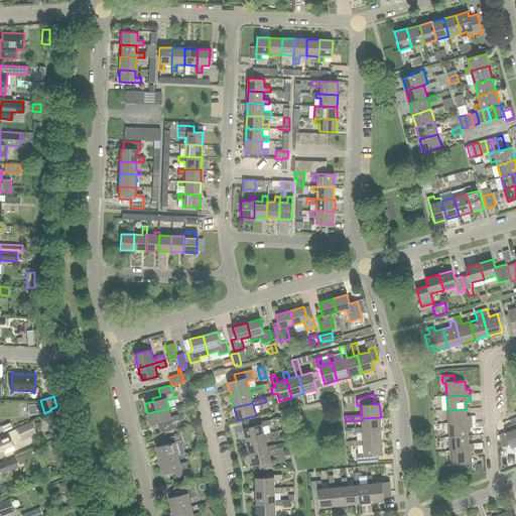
[(40,413),(39,404),(27,405),(28,415),(40,413)]
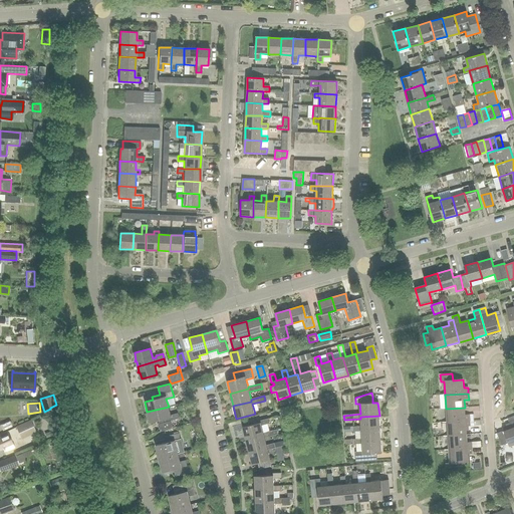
[(169,407),(147,412),(150,423),(158,421),(161,432),(174,429),(172,421),(180,419),(178,413),(171,415),(169,407)]
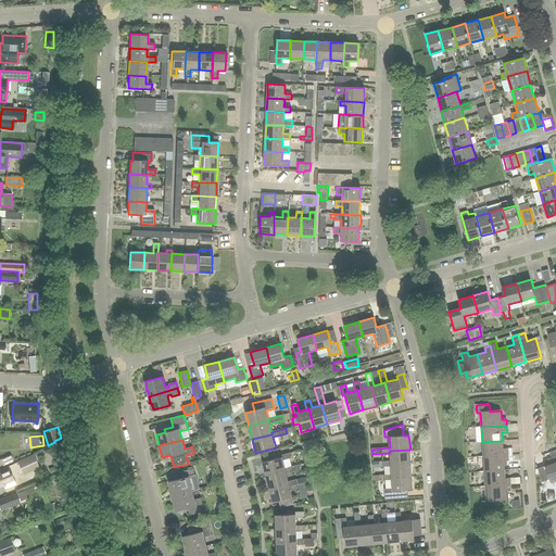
[(483,457),(513,455),(513,449),(504,450),(503,441),(482,442),(483,457)]
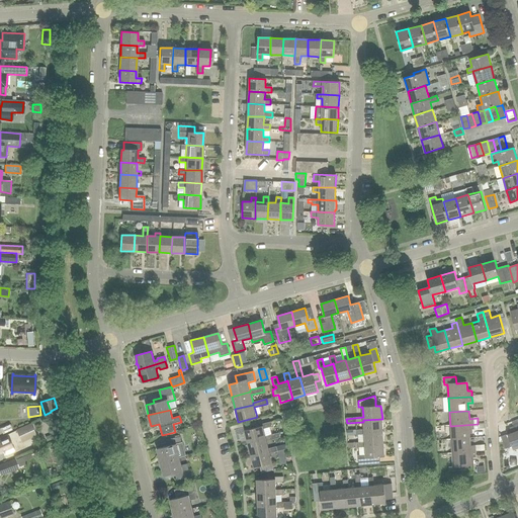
[(364,430),(356,430),(356,435),(356,436),(364,435),(364,433),(383,431),(382,419),(363,420),(363,422),(364,430)]
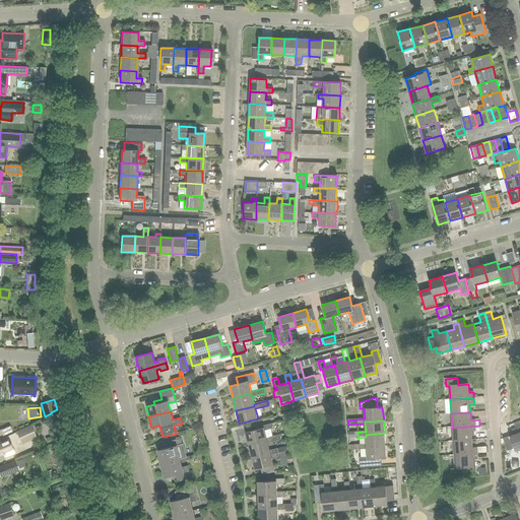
[(516,453),(519,451),(519,420),(514,424),(517,432),(509,435),(510,437),(503,439),(508,451),(515,449),(516,453)]
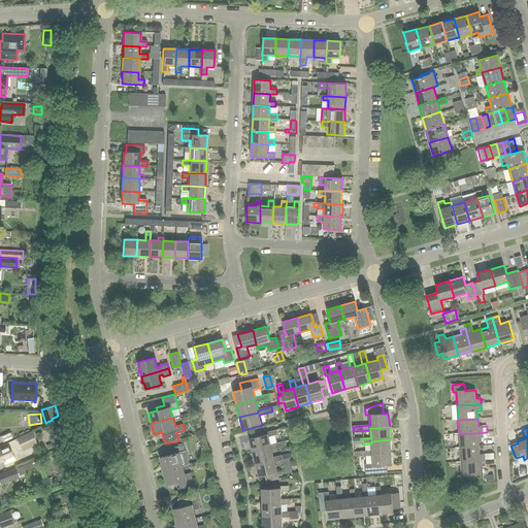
[(22,452),(38,444),(31,431),(15,438),(22,452)]
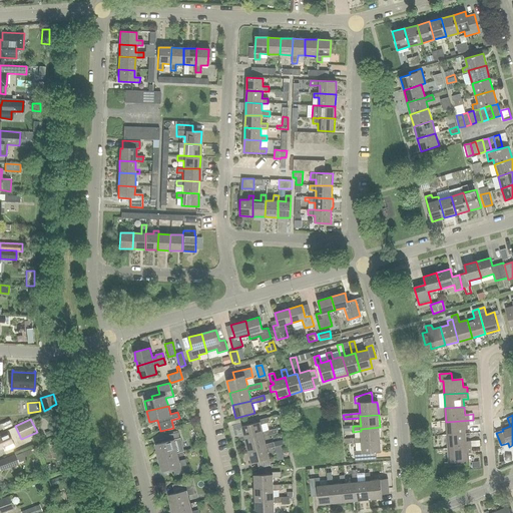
[(264,434),(263,432),(262,425),(269,423),(268,419),(260,421),(260,423),(242,427),(245,439),(264,434)]
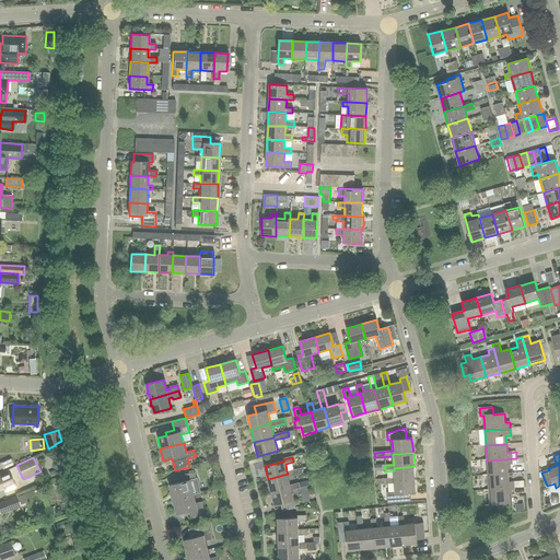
[(488,476),(509,475),(508,466),(517,465),(516,458),(487,461),(488,476)]
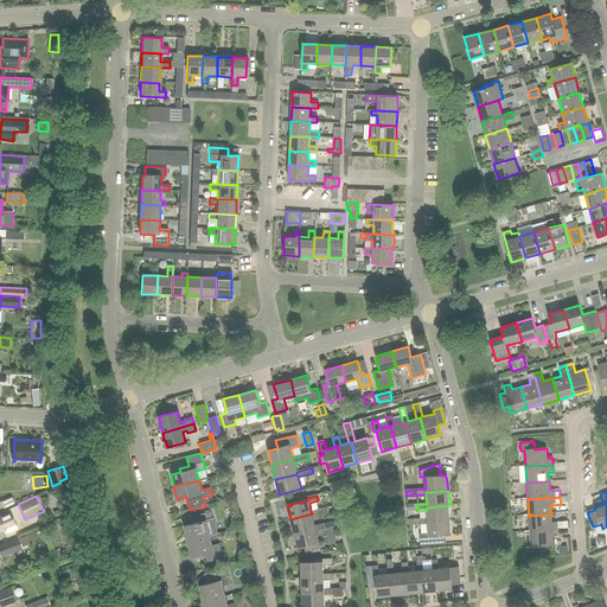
[(428,518),(419,519),(419,525),(428,524),(428,522),(449,519),(449,505),(427,508),(427,510),(428,518)]
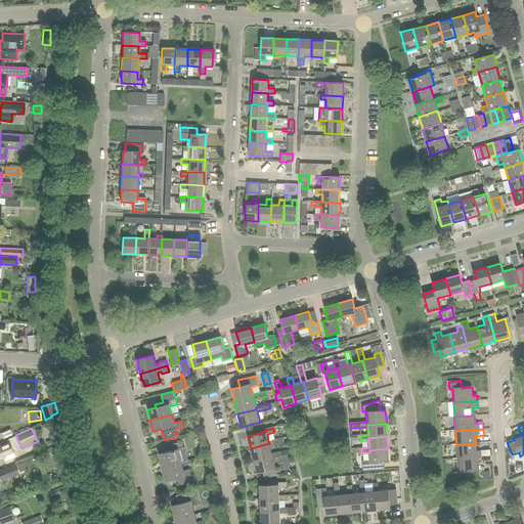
[(272,456),(271,454),(270,447),(284,443),(282,438),(268,441),(269,443),(251,448),(254,462),(272,456)]
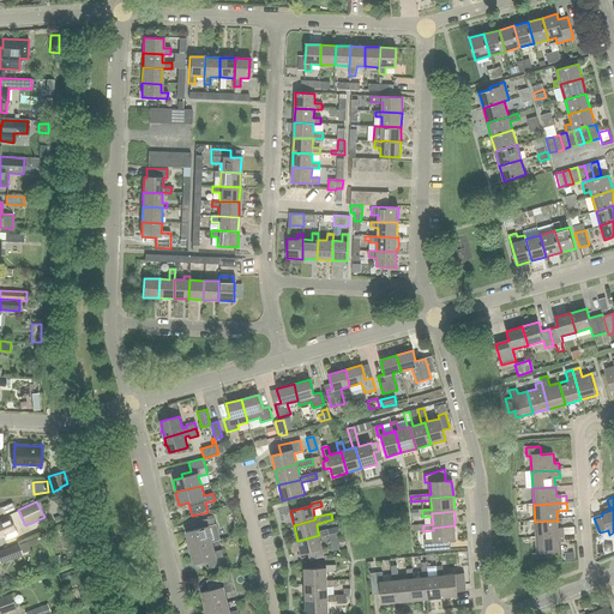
[(5,539),(17,534),(10,515),(0,518),(0,535),(2,534),(5,539)]
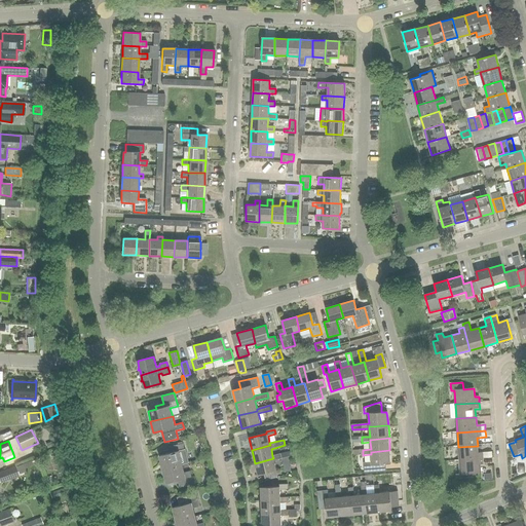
[(163,470),(182,464),(188,462),(186,455),(183,444),(170,447),(171,453),(159,456),(163,470)]
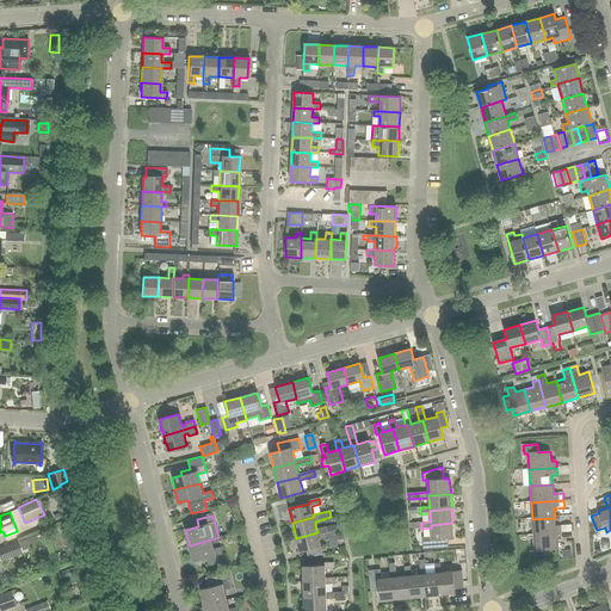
[(534,536),(561,534),(572,532),(572,526),(556,526),(555,518),(532,519),(534,536)]
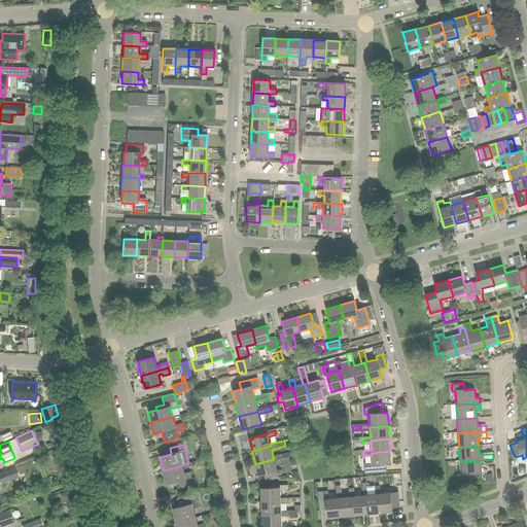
[(373,463),(364,463),(365,475),(387,472),(387,465),(392,465),(390,451),(372,453),(372,455),(373,463)]
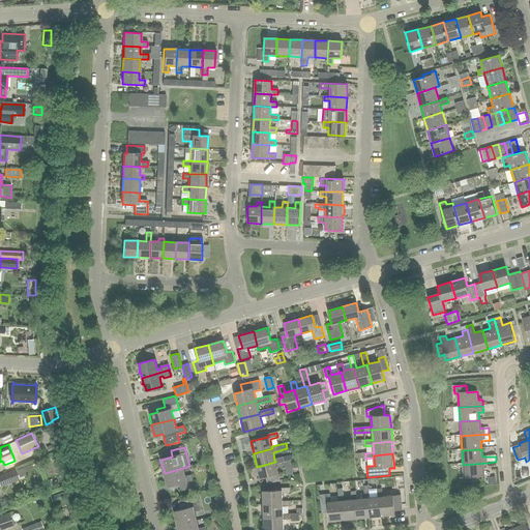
[(266,478),(267,484),(280,481),(277,475),(278,475),(275,465),(295,460),(294,454),(274,460),(275,462),(257,467),(260,479),(266,478)]
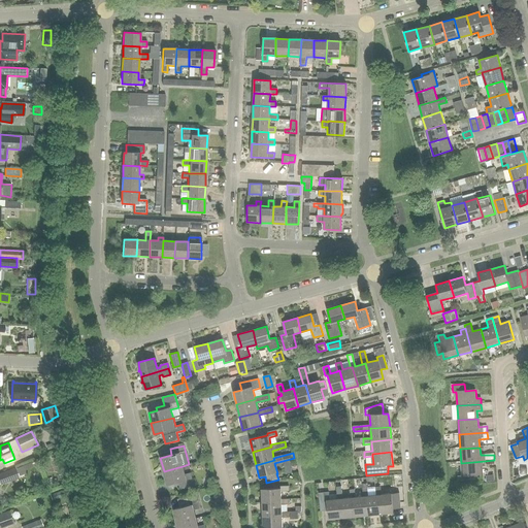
[(485,461),(461,463),(462,477),(482,475),(481,467),(486,467),(485,461)]
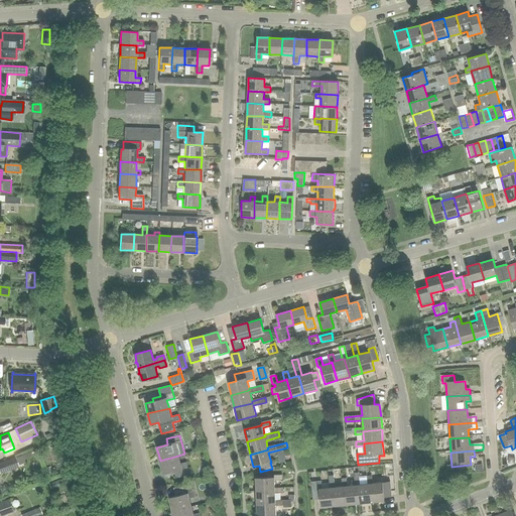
[(0,474),(18,467),(18,466),(25,464),(22,456),(15,458),(0,463),(0,474)]
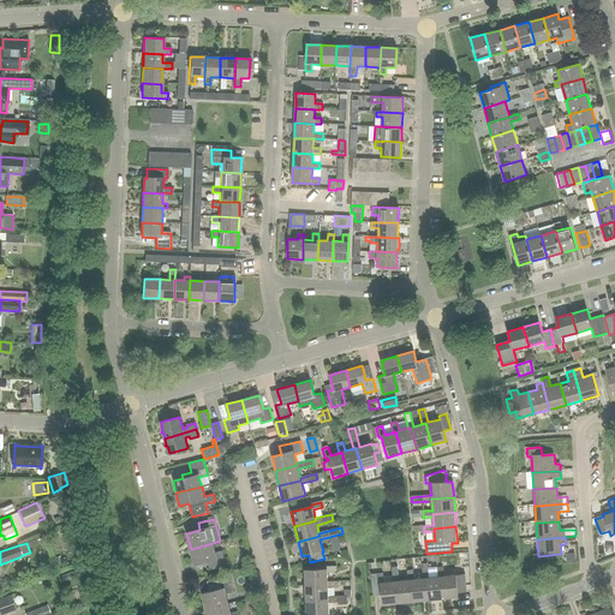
[(213,543),(191,549),(195,565),(208,562),(209,568),(226,565),(222,551),(215,553),(213,543)]
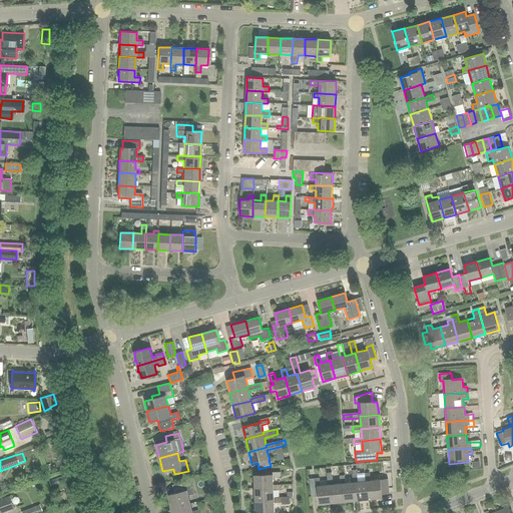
[(368,481),(366,481),(358,482),(357,470),(352,471),(353,482),(355,482),(357,501),(370,500),(368,481)]
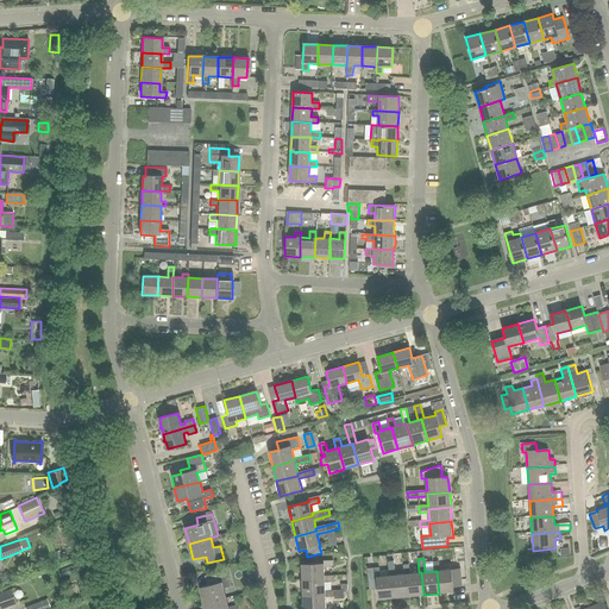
[(325,578),(324,576),(324,567),(333,566),(333,560),(322,562),(322,564),(301,565),(302,579),(325,578)]
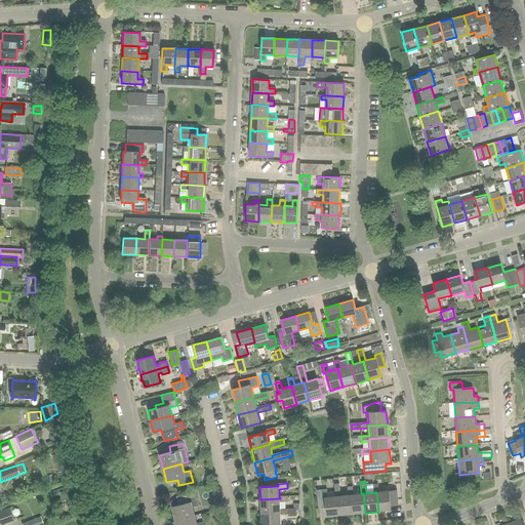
[(350,495),(349,495),(340,496),(339,484),(334,484),(334,492),(335,496),(337,496),(339,515),(352,514),(350,495)]
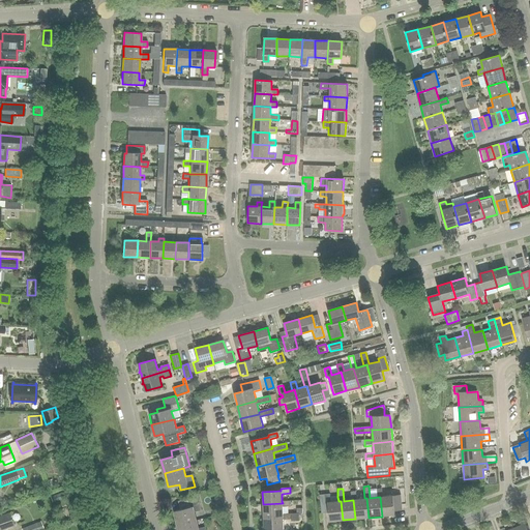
[(377,490),(378,497),(380,497),(382,517),(395,514),(395,511),(403,510),(401,495),(383,497),(382,489),(377,490)]
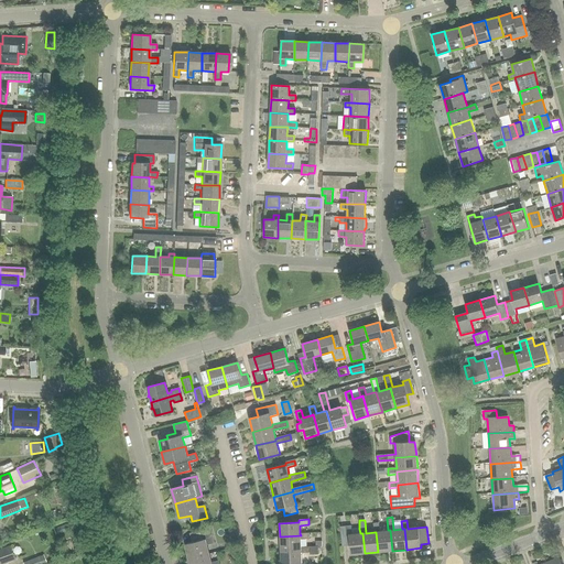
[(390,530),(388,530),(380,531),(379,523),(373,523),(375,532),(376,532),(378,552),(392,551),(390,530)]
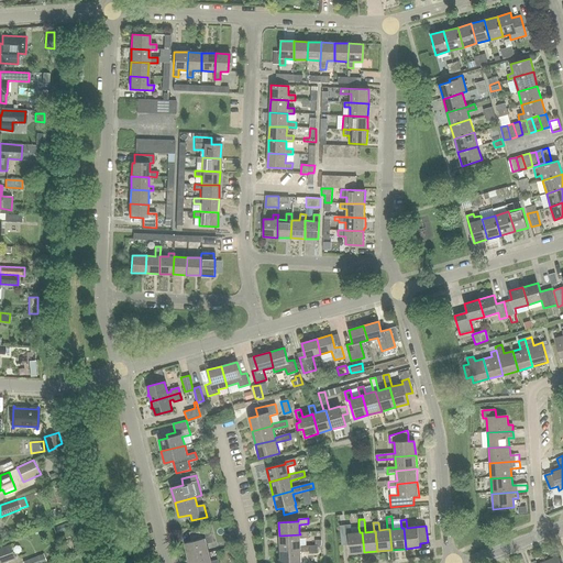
[(66,523),(53,528),(55,533),(67,529),(66,525),(66,523)]
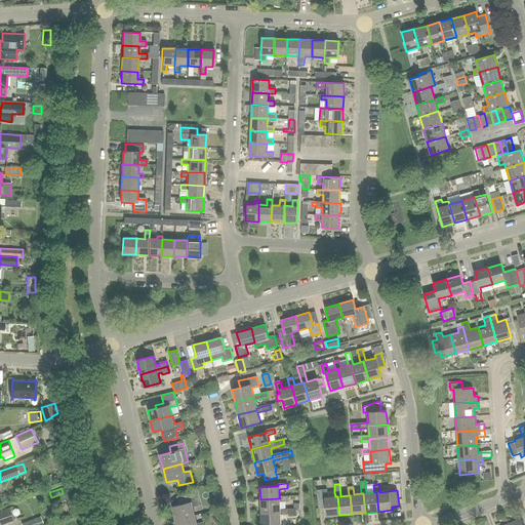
[(335,496),(334,492),(327,493),(327,489),(317,490),(319,509),(325,508),(326,517),(339,515),(337,496),(335,496)]
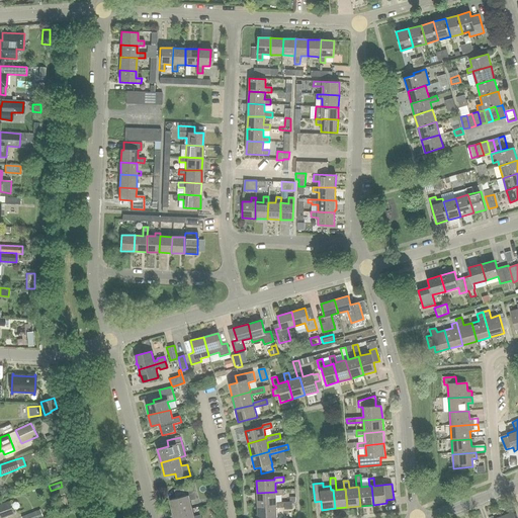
[(173,513),(192,508),(190,501),(197,499),(194,485),(174,490),(176,498),(170,500),(173,513)]
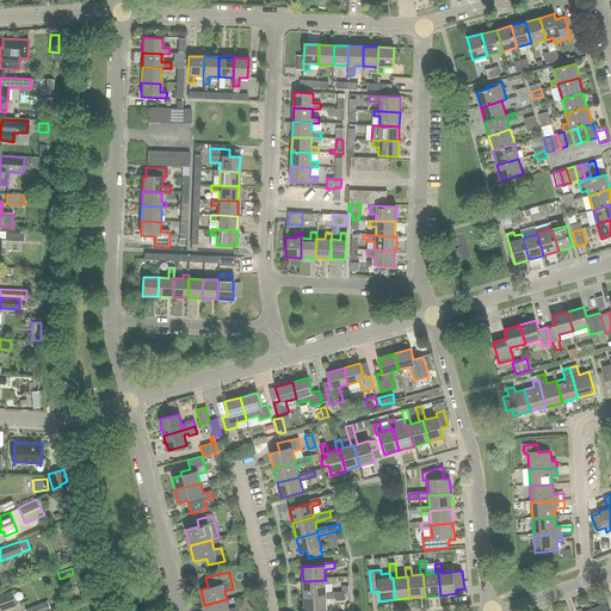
[(326,596),(326,593),(326,584),(335,584),(335,578),(325,578),(326,580),(303,581),(303,597),(326,596)]
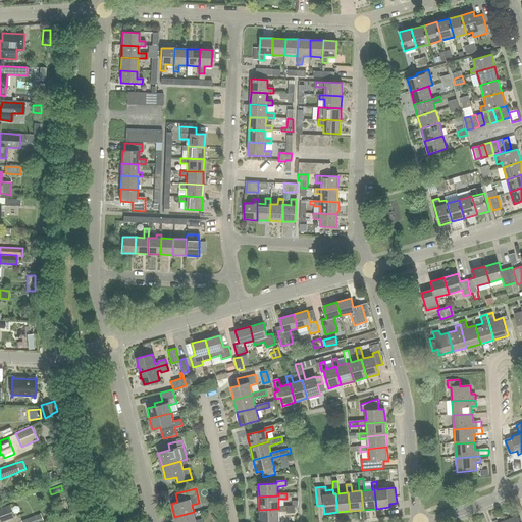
[(0,521),(13,517),(8,505),(0,507),(0,521)]
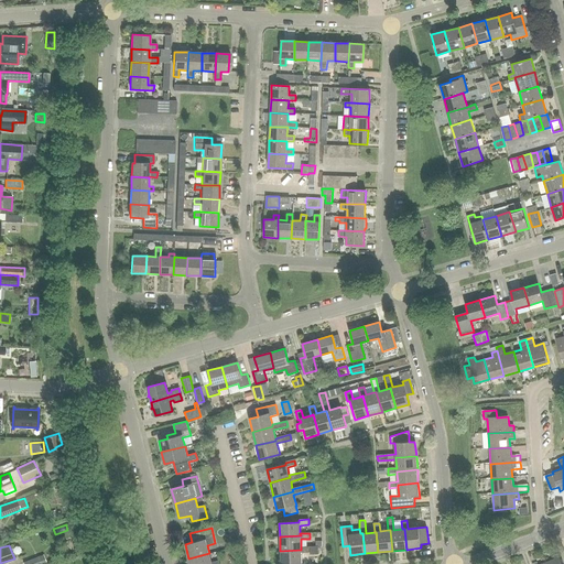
[(301,550),(280,551),(280,563),(297,563),(301,563),(301,553),(310,552),(310,554),(318,554),(318,546),(301,548),(301,550)]
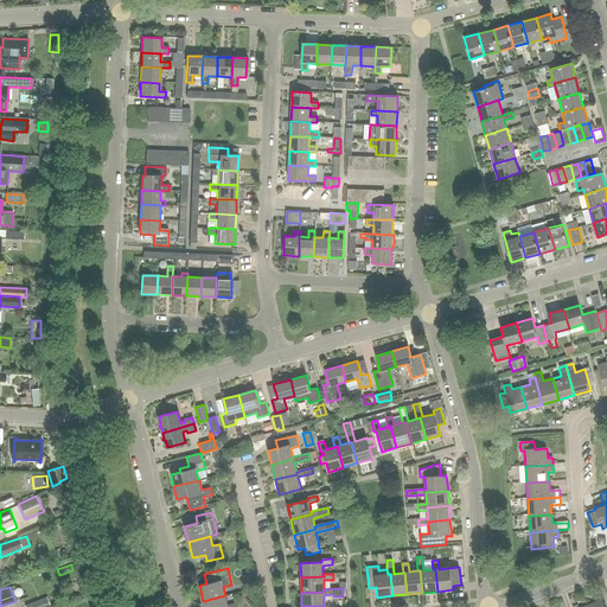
[(225,595),(203,601),(204,606),(235,606),(235,604),(228,606),(225,595)]
